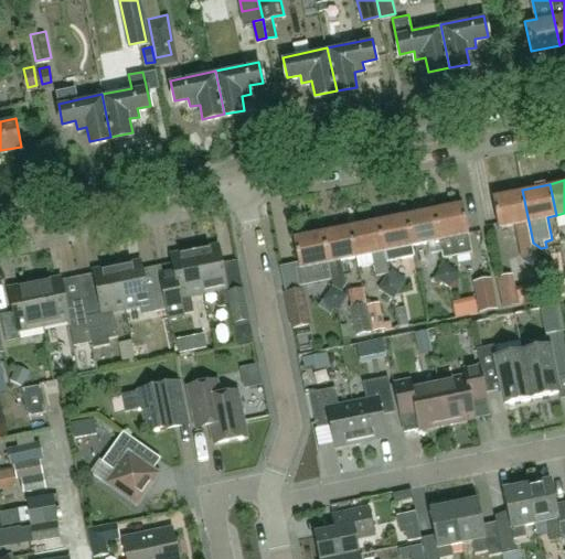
[(533,243),(522,190),(493,195),(500,227),(515,224),(523,257),(537,267),(542,259),(528,249),(533,243)]
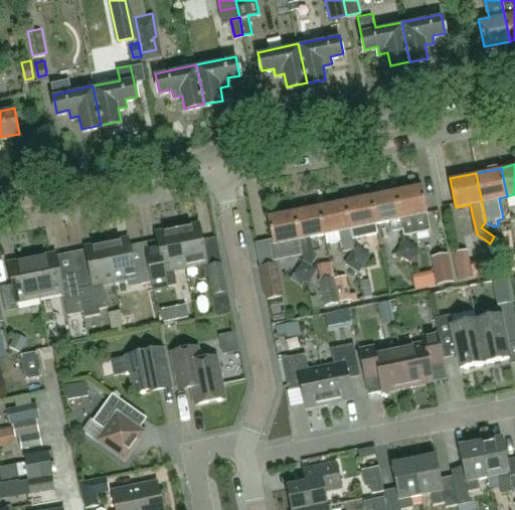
[(432,227),(422,184),(396,189),(402,225),(404,232),(432,227)]
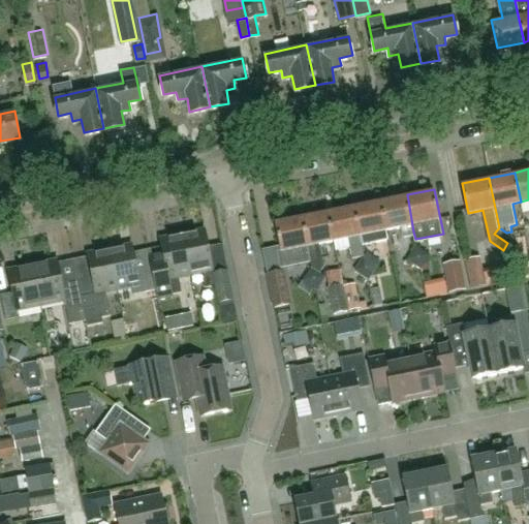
[(413,232),(407,194),(381,199),(387,228),(401,226),(402,235),(413,232)]
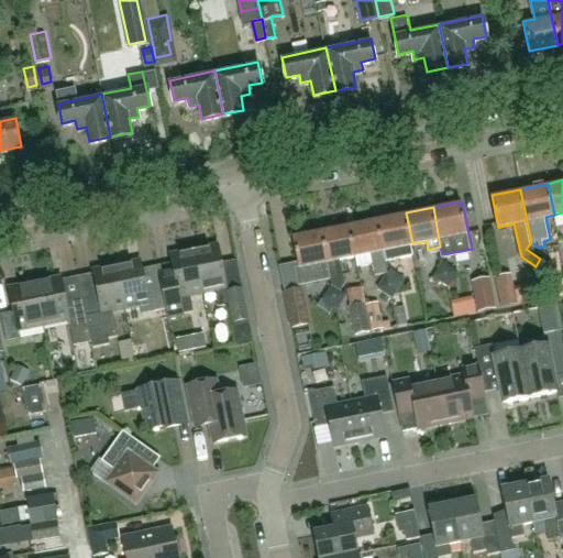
[(414,251),(412,243),(406,212),(377,218),(386,256),(414,251)]
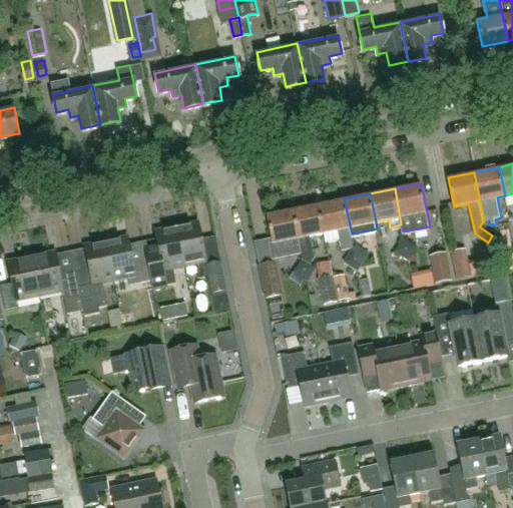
[(352,233),(344,198),(319,203),(325,232),(326,239),(340,236),(342,247),(354,244),(352,233)]
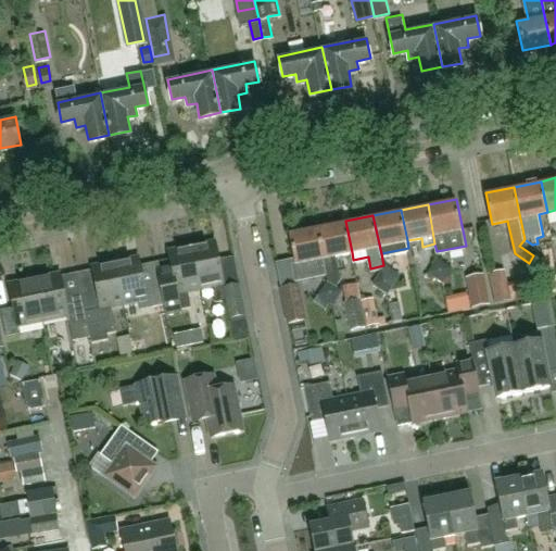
[(327,272),(328,278),(337,284),(341,277),(337,254),(352,252),(345,221),(318,226),(327,272)]
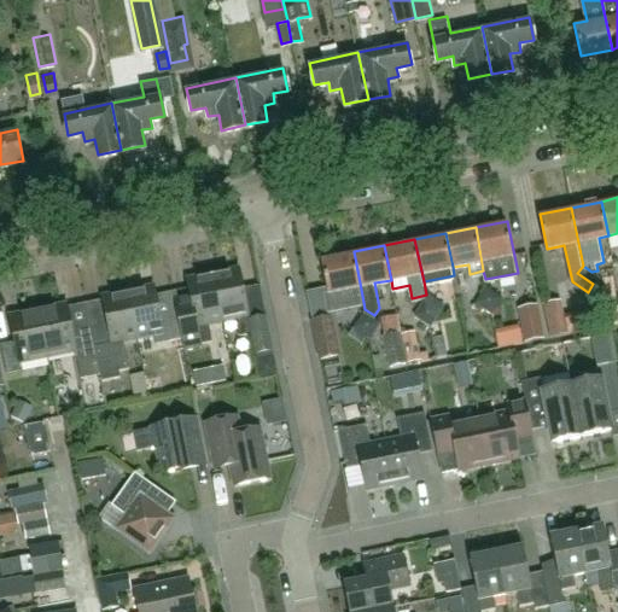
[(363,302),(354,251),(322,258),(328,290),(325,290),(328,308),(363,302)]
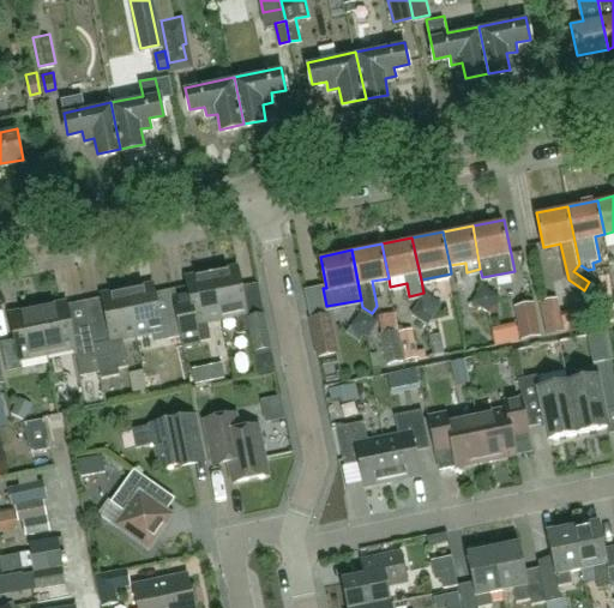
[(271,344),(264,309),(263,309),(263,312),(248,314),(238,263),(211,269),(221,315),(235,313),(239,330),(251,327),(254,348),(271,344)]
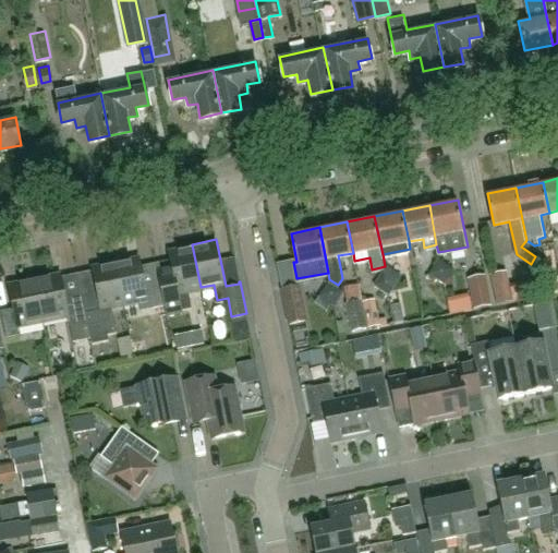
[(526,240),(521,247),(535,256),(541,250),(540,244),(534,245),(526,240)]
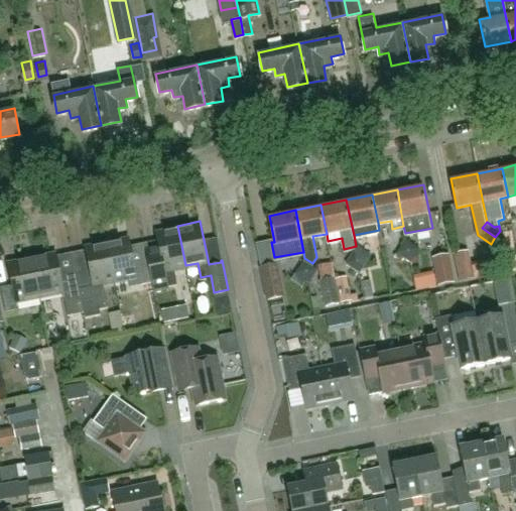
[(185,265),(177,226),(156,230),(161,258),(148,260),(152,279),(153,286),(176,281),(173,268),(185,265)]
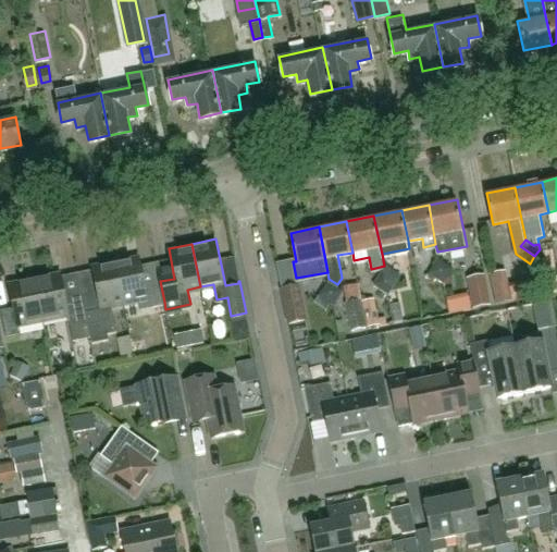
[(148,305),(164,302),(160,281),(146,284),(138,254),(115,259),(124,302),(147,297),(148,305)]
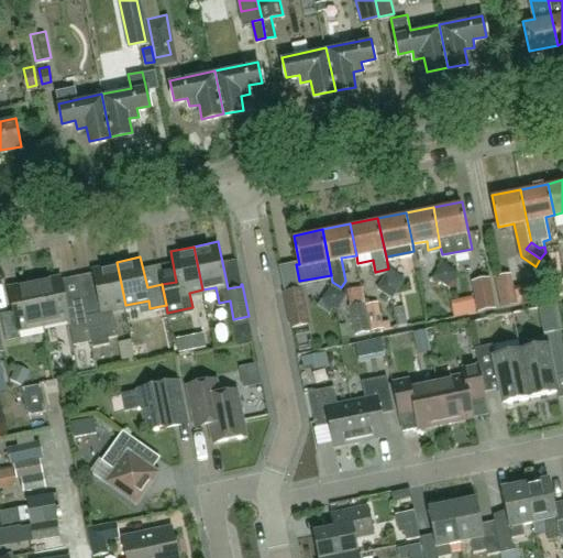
[(439,266),(453,276),(457,270),(443,260),(439,266)]
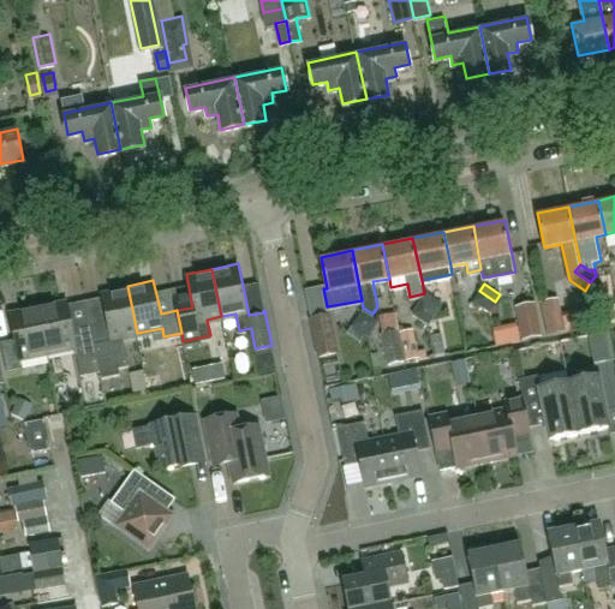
[(137,333),(127,286),(101,291),(107,317),(88,321),(94,351),(100,376),(118,372),(117,366),(126,364),(121,336),(137,333)]
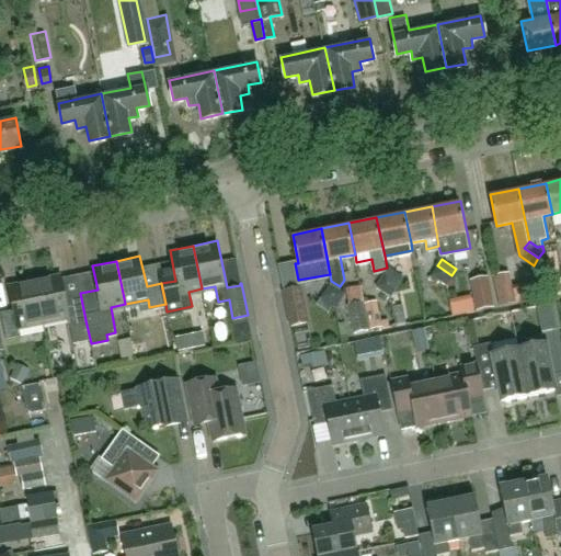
[(451,275),(437,265),(433,273),(447,283),(451,275)]
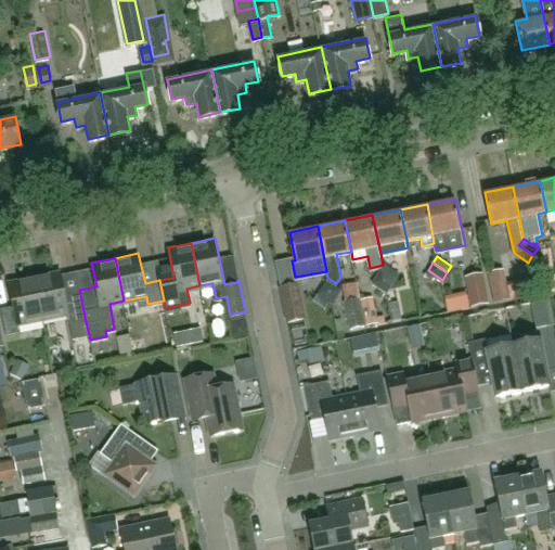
[(495,299),(511,296),(503,266),(488,269),(495,299)]
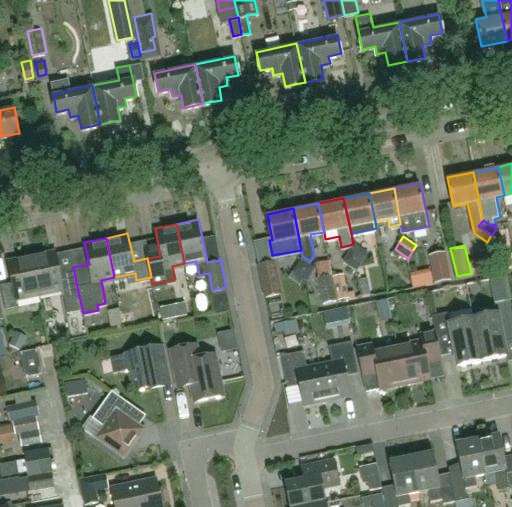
[(348,252),(362,261),(366,255),(352,246),(348,252)]
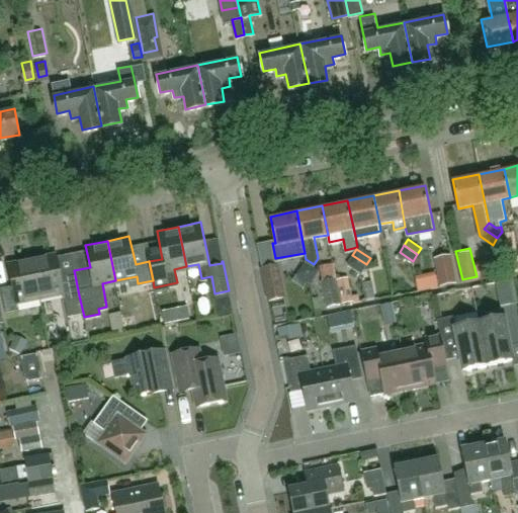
[(79,295),(74,270),(61,273),(56,251),(32,256),(39,295),(64,291),(65,298),(79,295)]
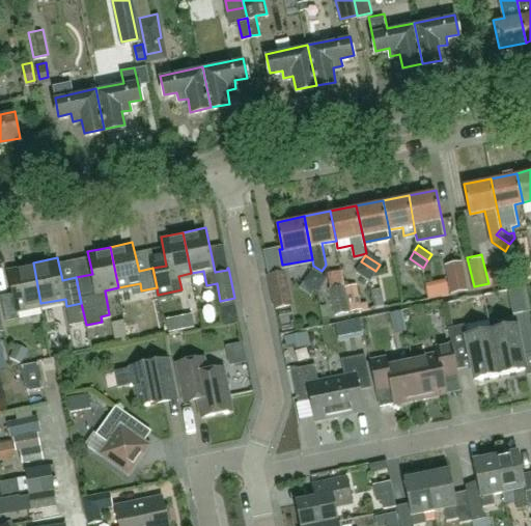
[(453,291),(468,287),(462,258),(447,261),(453,291)]
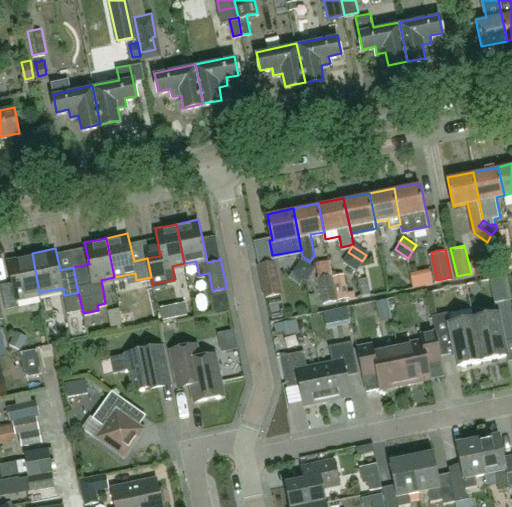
[(362,261),(348,252),(344,259),(357,268),(362,261)]
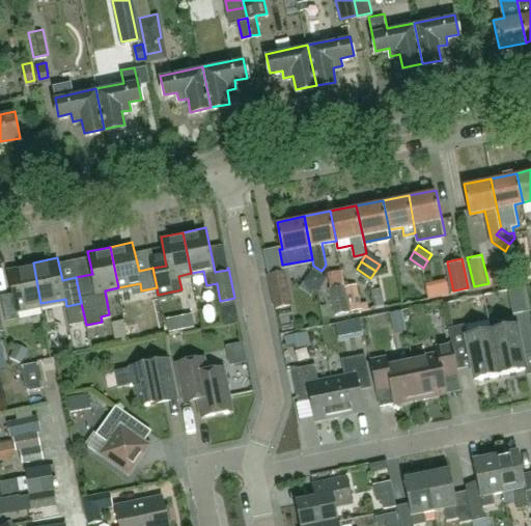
[(40,303),(33,263),(8,268),(12,291),(0,293),(5,317),(18,315),(17,308),(40,303)]
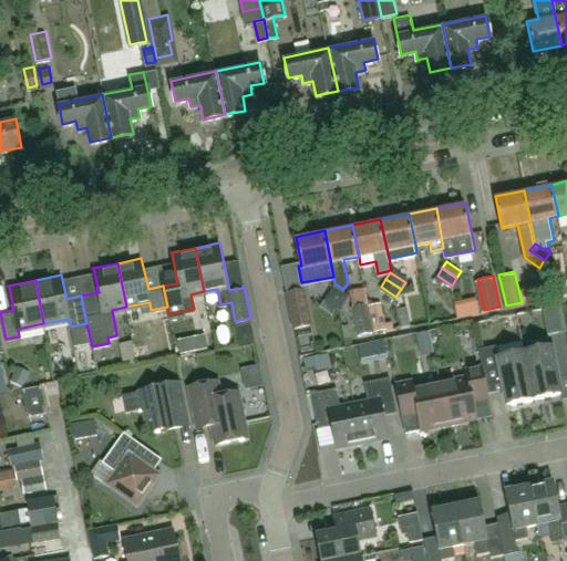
[(334,283),(330,291),(344,301),(350,293),(343,289),(334,283)]
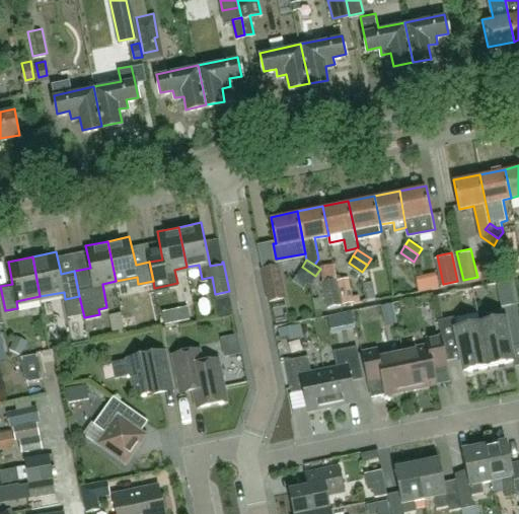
[(270,298),(286,295),(279,264),(263,267),(270,298)]
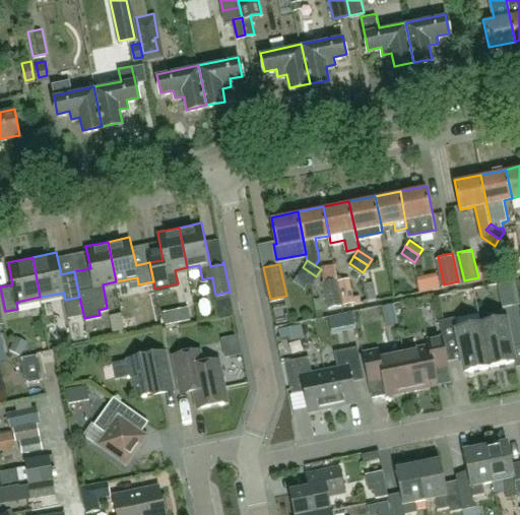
[(336,276),(322,279),(327,305),(342,303),(336,276)]
